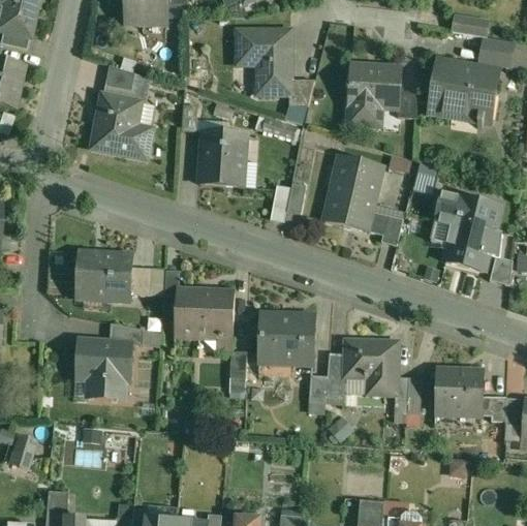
[(0,2),(2,3),(0,11),(0,30),(1,31),(28,36),(35,0),(0,0),(0,2)]
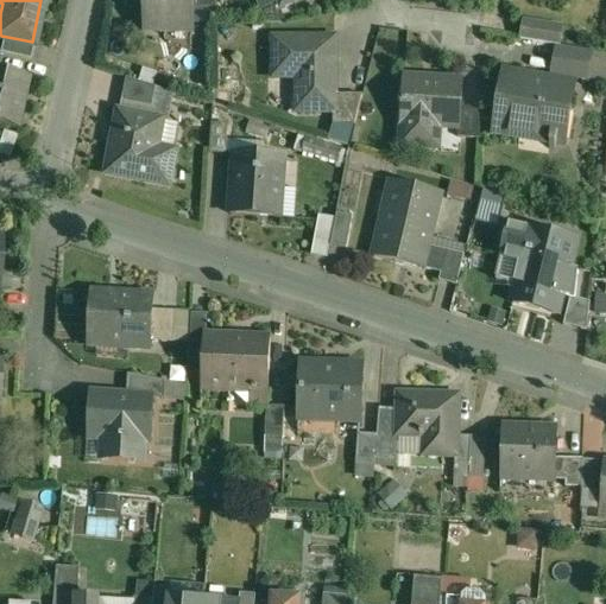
[(140,0),(141,27),(193,27),(193,6),(191,0),(140,0)]
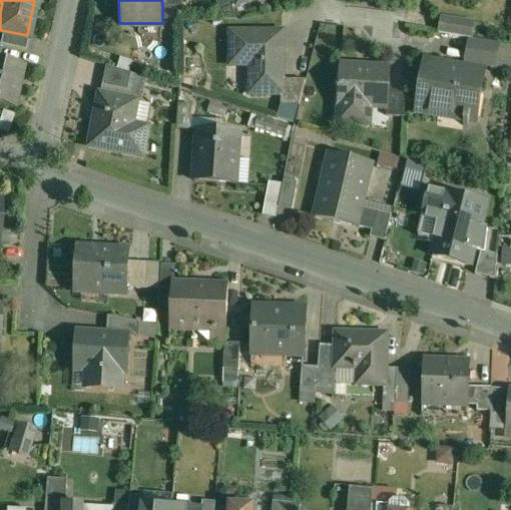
[(214,0),(220,18),(235,18),(230,4),(235,2),(234,0),(214,0)]
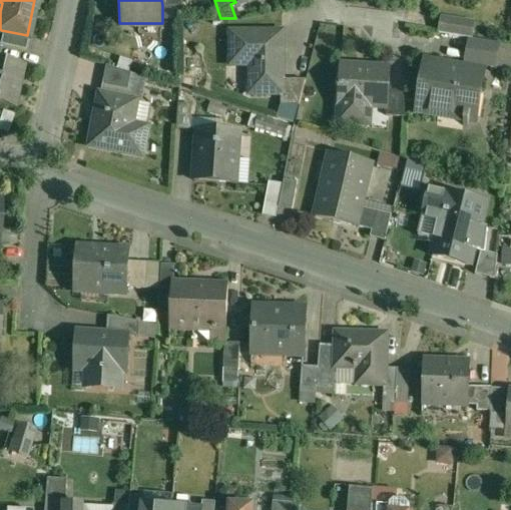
[(474,21),(440,15),(437,31),(471,36),(474,21)]
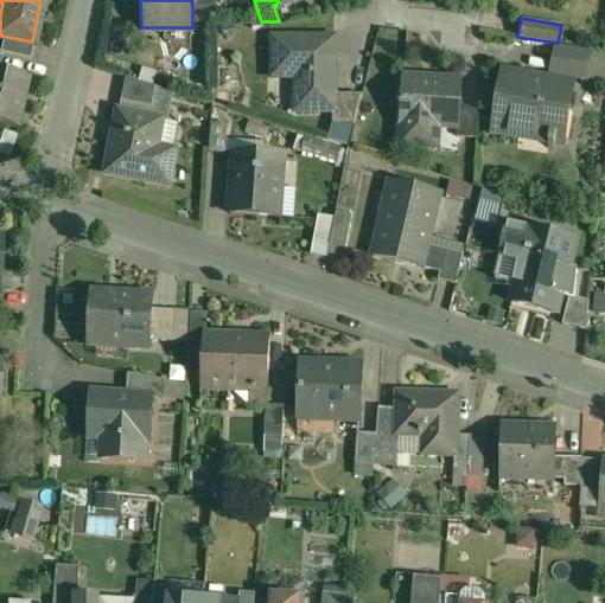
[(32,42),(1,36),(0,43),(0,50),(29,57),(32,42)]
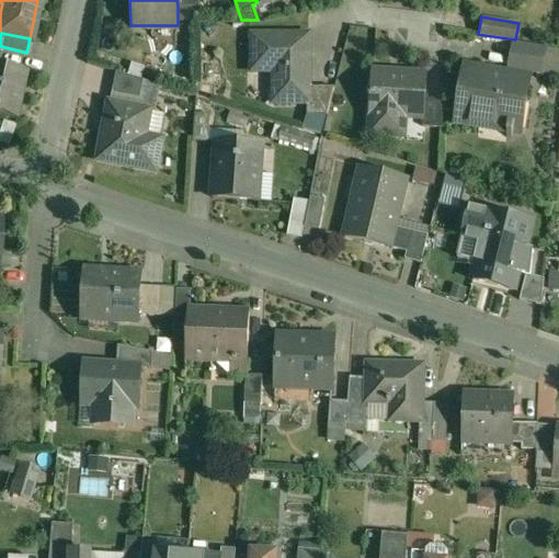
[(307,33),(251,33),(251,60),(272,60),(272,100),(306,100),(307,100),(307,84),(307,33)]
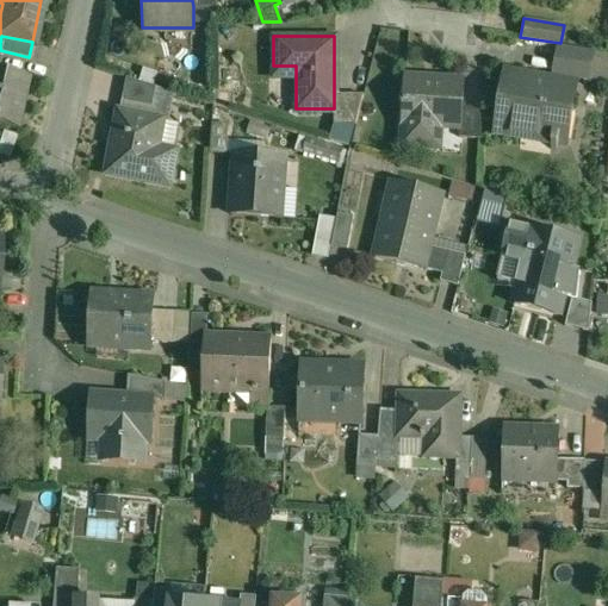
[(593,49),(560,43),(554,73),(587,79),(588,77),(593,49)]
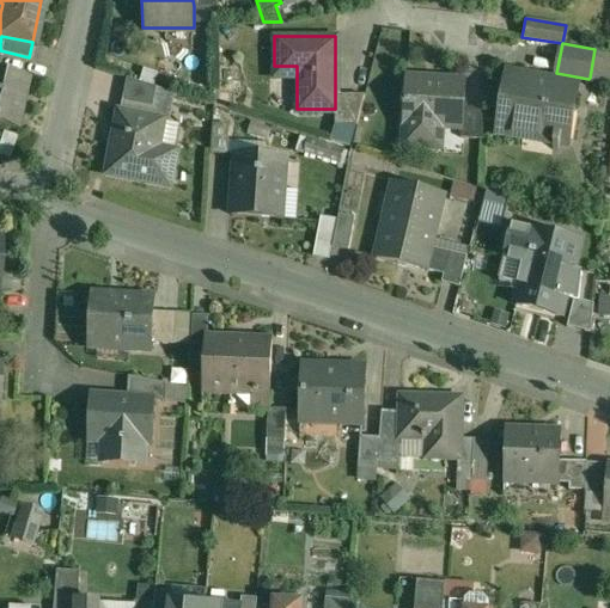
[(609,51),(595,49),(590,78),(609,80),(609,51)]
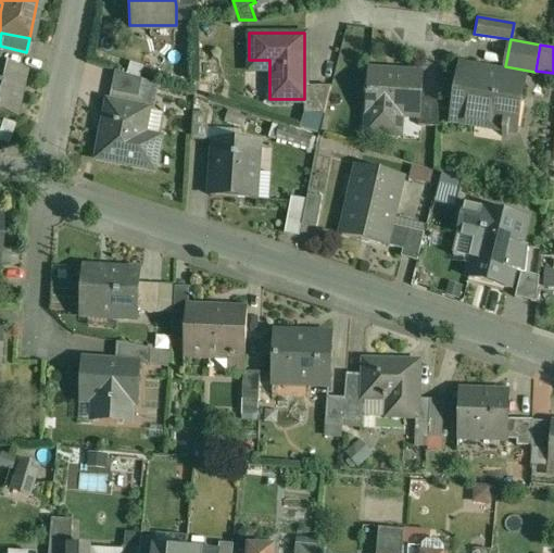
[(0,110),(13,113),(23,68),(0,63),(0,110)]
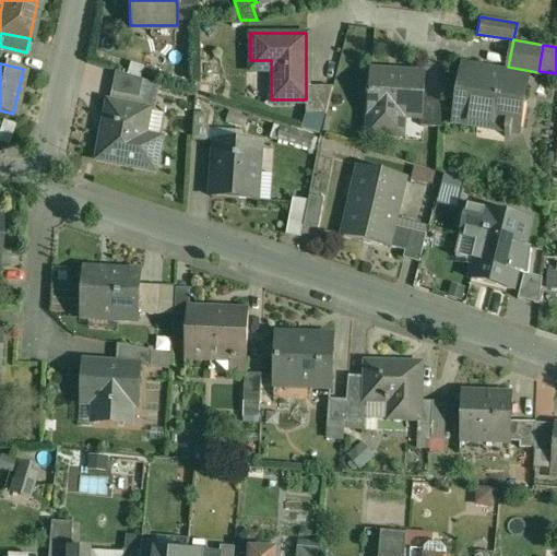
[(519,74),(462,64),(453,118),(505,127),(502,134),(508,135),(519,74)]
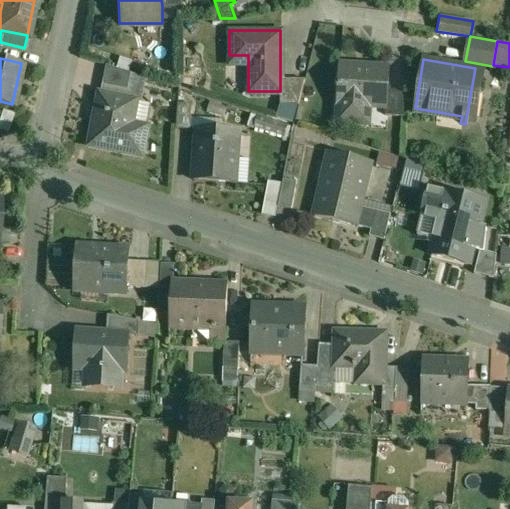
[(130,71),(105,63),(101,83),(126,88),(130,71)]
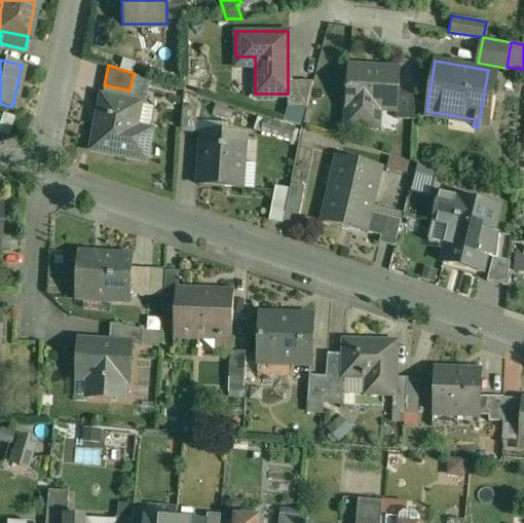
[(379,69),(361,68),(362,66),(347,66),(345,105),(347,105),(346,123),(376,125),(377,107),(396,108),(397,108),(398,90),(399,69),(379,68),(379,69)]
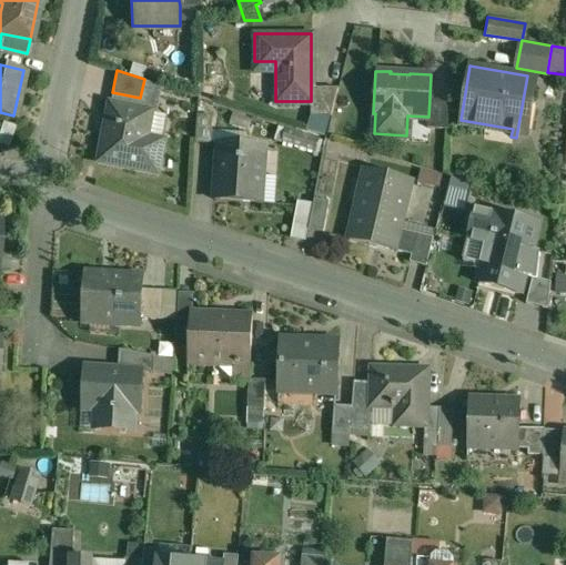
[(337,86),(311,86),(311,101),(310,101),(310,114),(330,114),(337,86)]
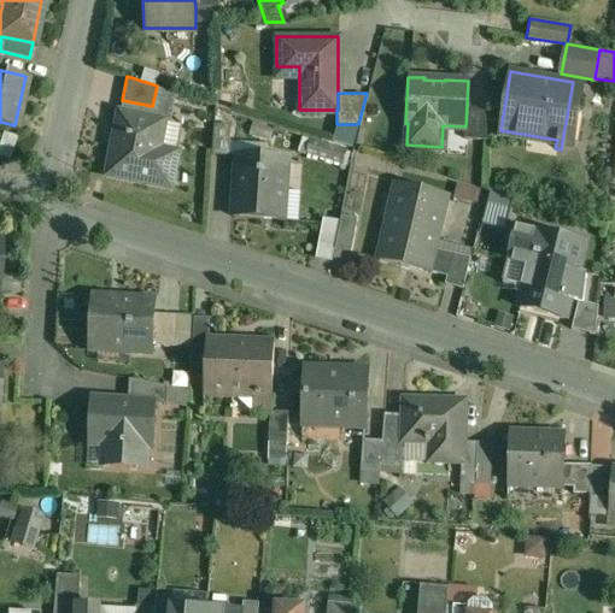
[(485,107),(467,106),(466,127),(464,127),(463,137),(486,139),(485,107)]
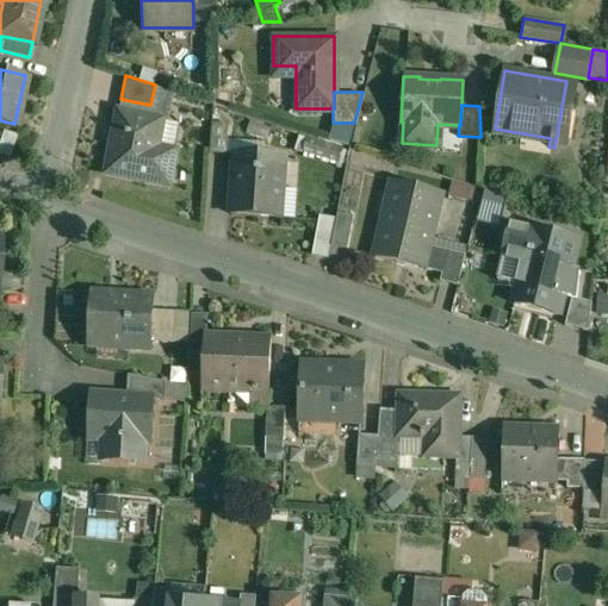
[(178,122),(118,110),(106,170),(167,182),(171,161),(178,122)]
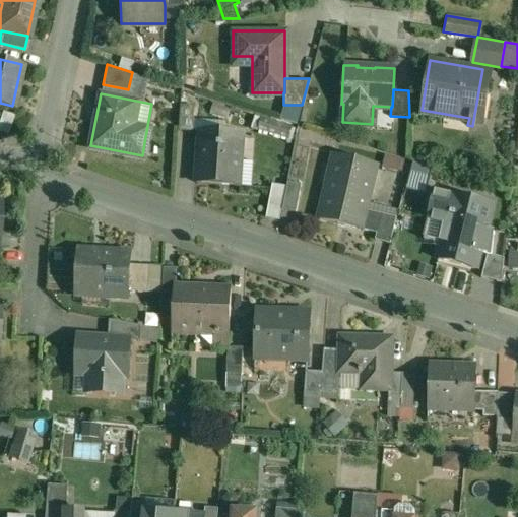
[(194,101),(180,100),(178,128),(192,129),(194,101)]
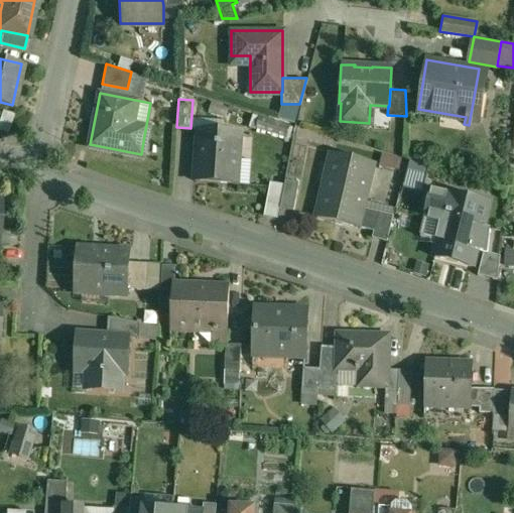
[(265,117),(263,127),(291,133),(293,123),(265,117)]
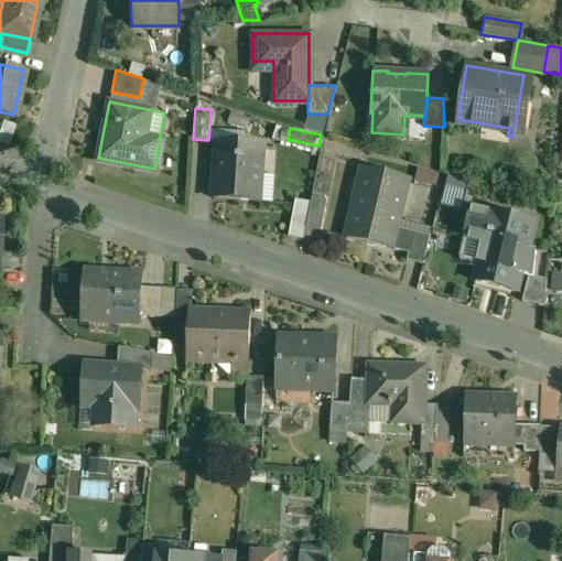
[(261,143),(216,140),(213,196),(257,200),(261,143)]
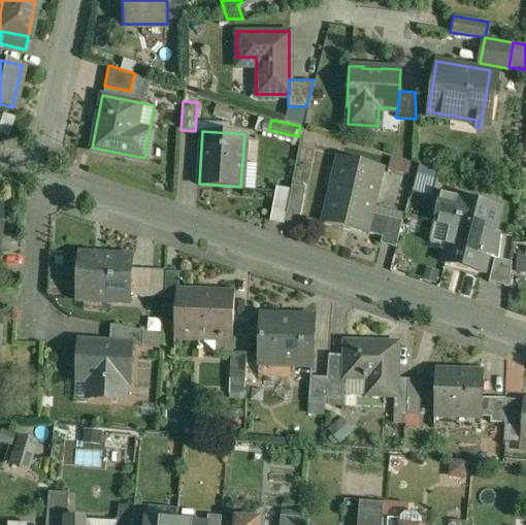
[(382,166),(338,156),(323,221),(382,234),(386,216),(371,212),(382,166)]
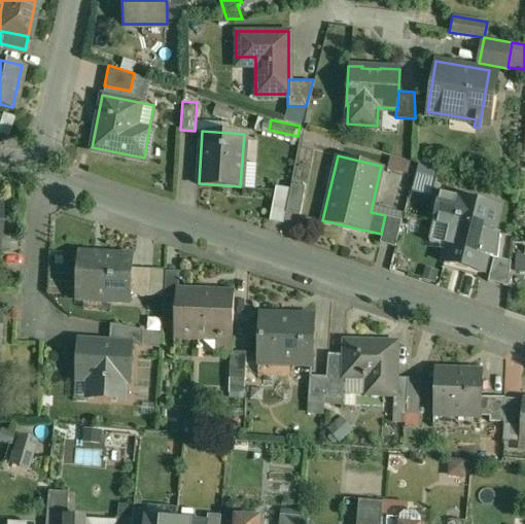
[(305,185),(290,182),(285,211),(300,214),(305,185)]
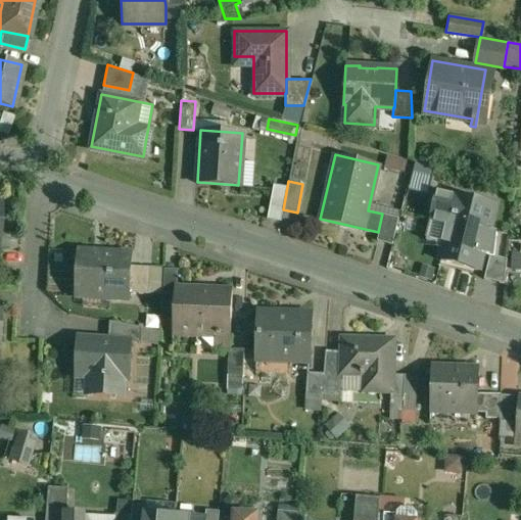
[(478,201),(437,191),(430,219),(447,223),(439,258),(477,268),(490,215),(475,211),(478,201)]
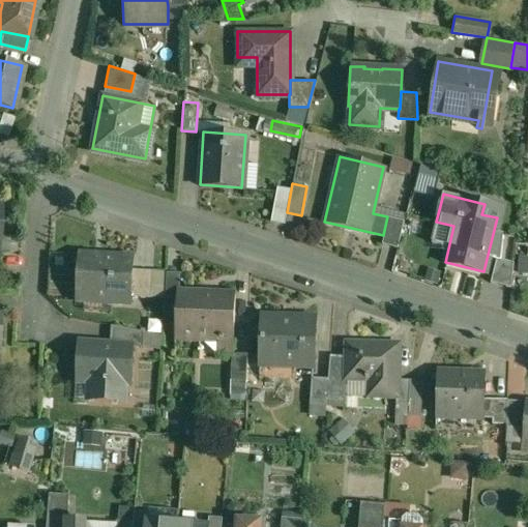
[(403,221),(387,216),(383,235),(381,242),(397,246),(403,221)]
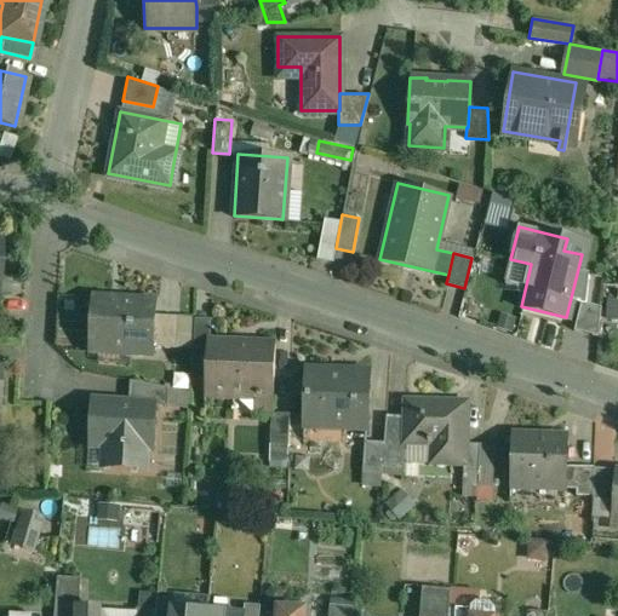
[(154,299),(91,295),(89,349),(152,352),(152,345),(154,314),(154,299)]
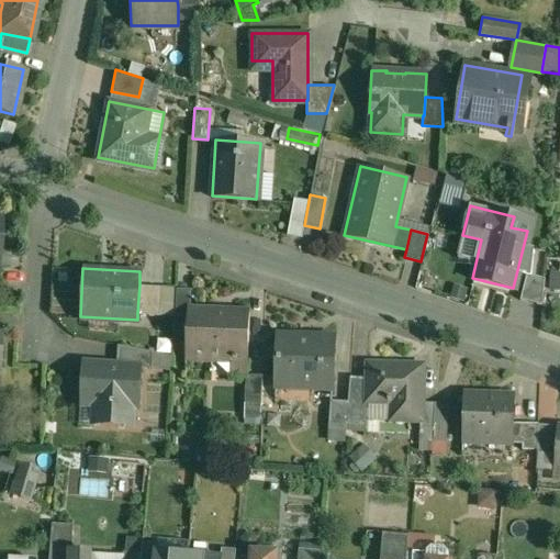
[(559,270),(548,270),(546,288),(559,288),(559,270)]
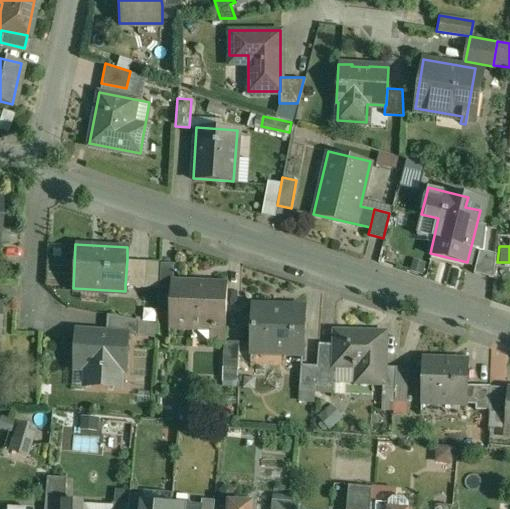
[(495,252),(479,248),(473,271),(492,276),(495,252)]
